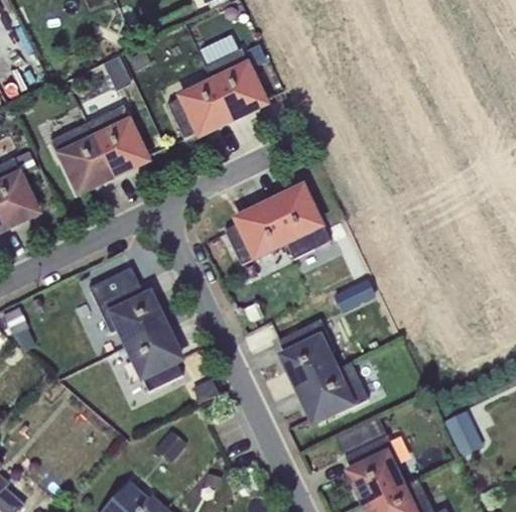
[(212,77),(232,119),(247,111),(246,108),(262,100),(239,49),(206,65),(212,77)]
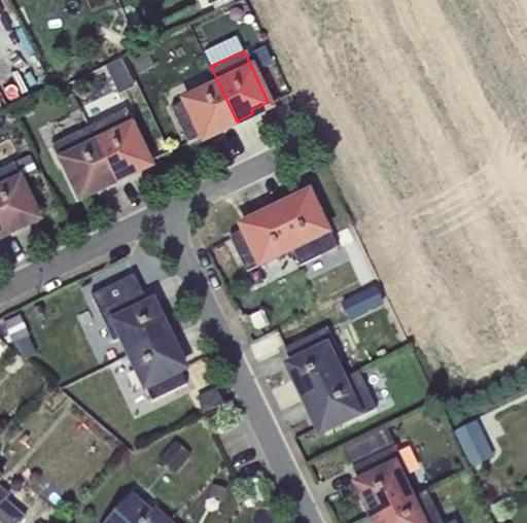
[(124,56),(105,65),(118,93),(136,84),(124,56)]
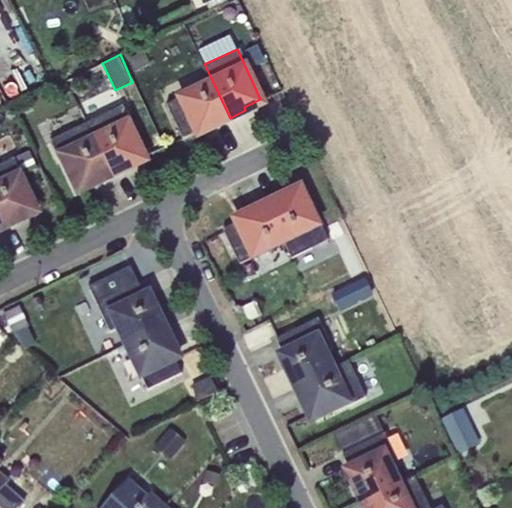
[(230,118),(210,76),(174,94),(176,97),(166,102),(182,136),(212,122),(214,126),(230,118)]
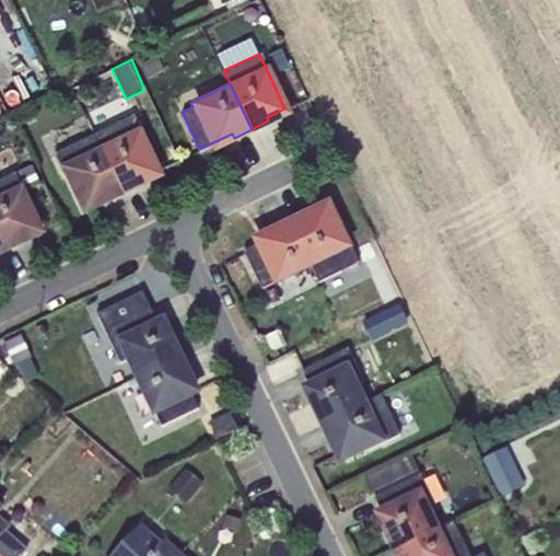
[(131,115),(95,132),(123,192),(140,183),(138,178),(158,169),(131,115)]
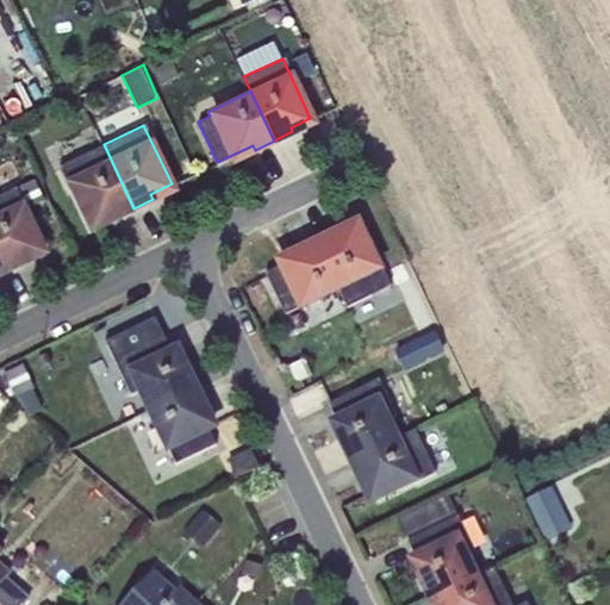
[(134,209),(104,144),(62,163),(91,223),(112,212),(114,217),(134,209)]
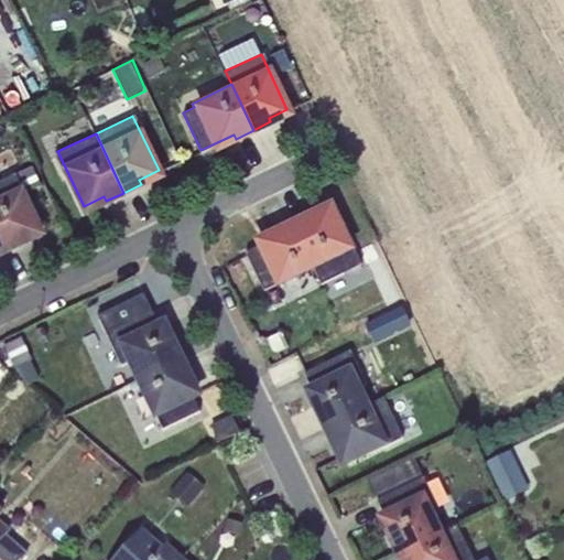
[(32,163),(13,173),(22,192),(41,183),(32,163)]
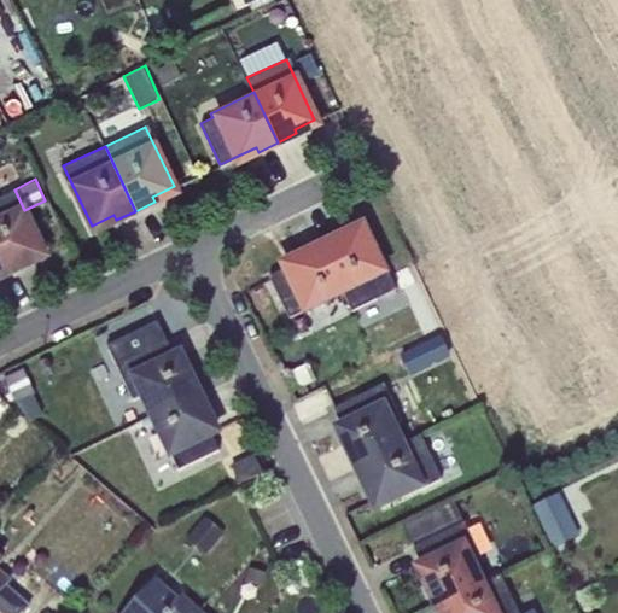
[(24,210),(15,190),(0,196),(0,263),(5,274),(23,264),(21,260),(42,249),(24,210)]
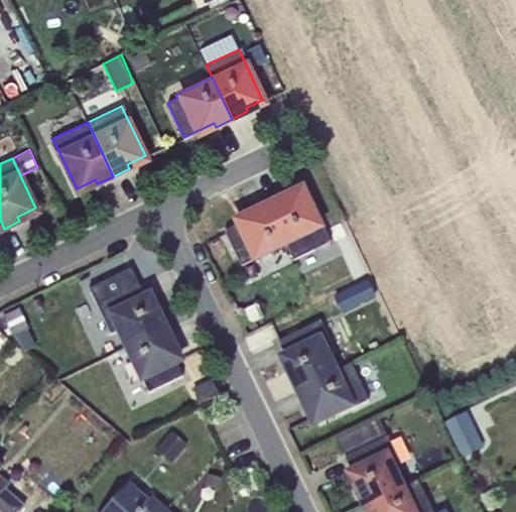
[(284,195),(268,203),(286,241),(294,257),(328,241),(304,190),(286,199),(284,195)]
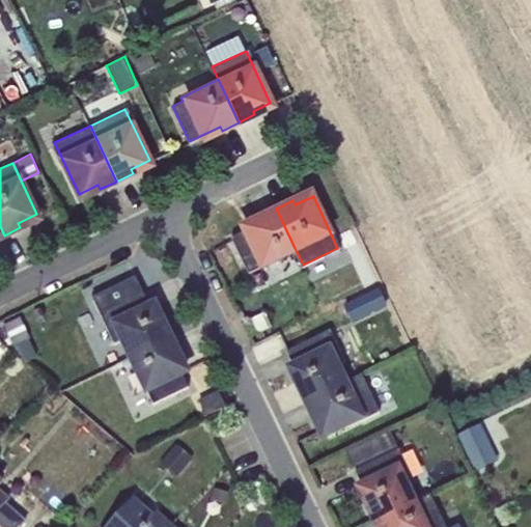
[(295,248),(276,209),(259,216),(261,220),(230,236),(248,271),(295,248)]
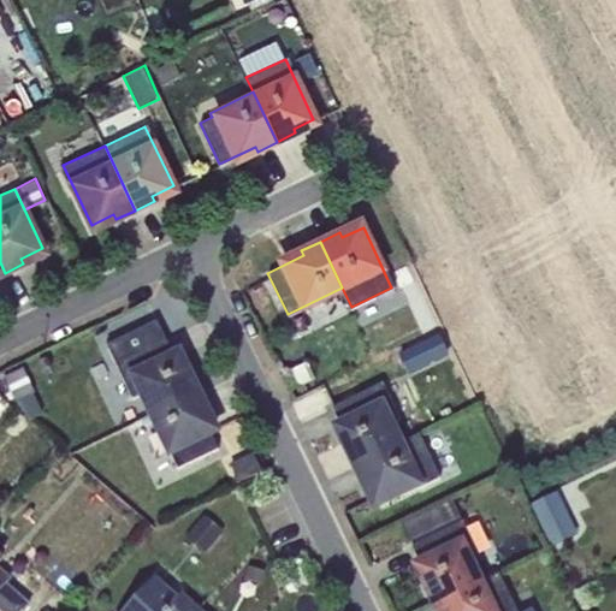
[(407,257),(389,267),(397,285),(415,276),(407,257)]
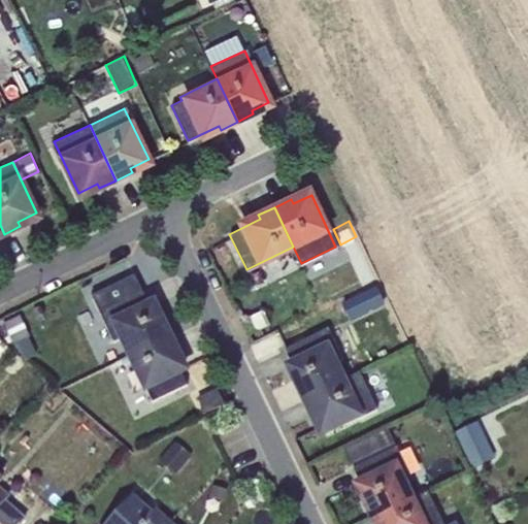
[(134,272),(91,293),(113,340),(119,337),(125,352),(168,331),(159,313),(155,315),(134,272)]
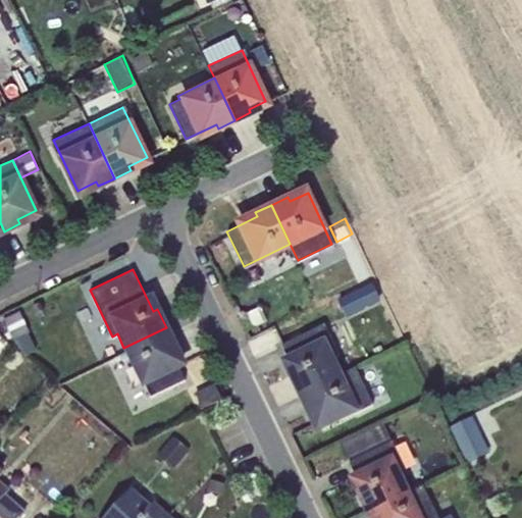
[(371,277),(348,288),(357,308),(379,296),(371,277)]
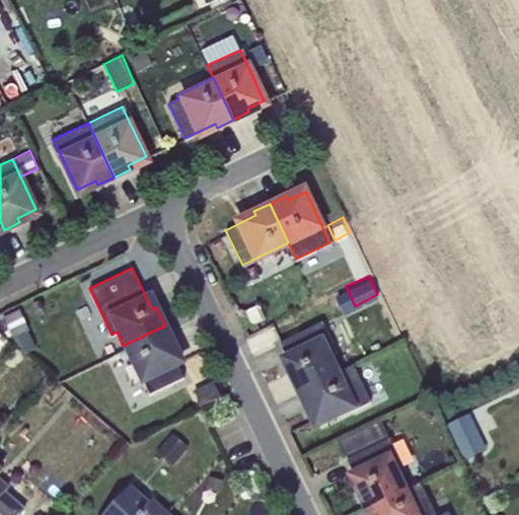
[(258,302),(243,309),(250,323),(266,315),(258,302)]
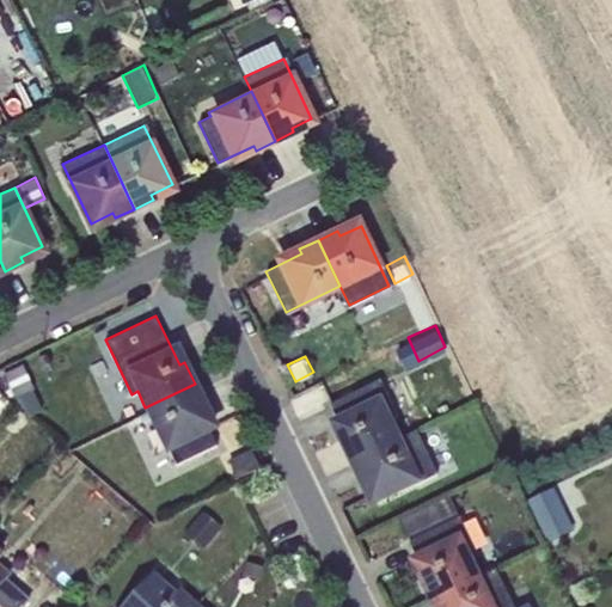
[(23,361),(4,371),(16,396),(17,394),(30,412),(42,408),(32,387),(35,386),(23,361)]
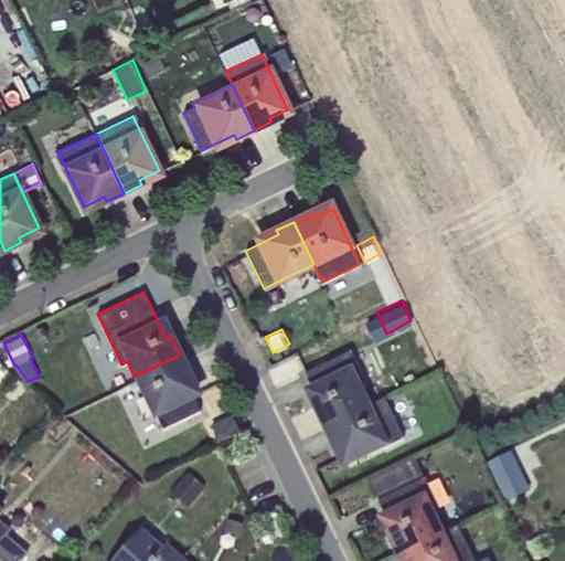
[(323,422),(372,402),(363,384),(366,382),(351,350),(304,371),(318,400),(313,402),(323,422)]
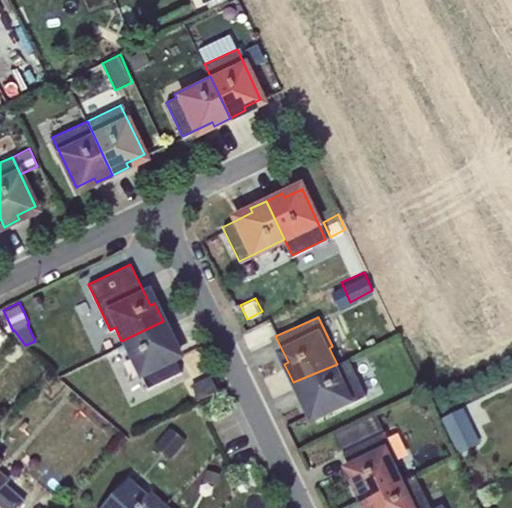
[(163,321),(121,341),(139,379),(143,377),(147,387),(182,371),(167,341),(171,339),(163,321)]
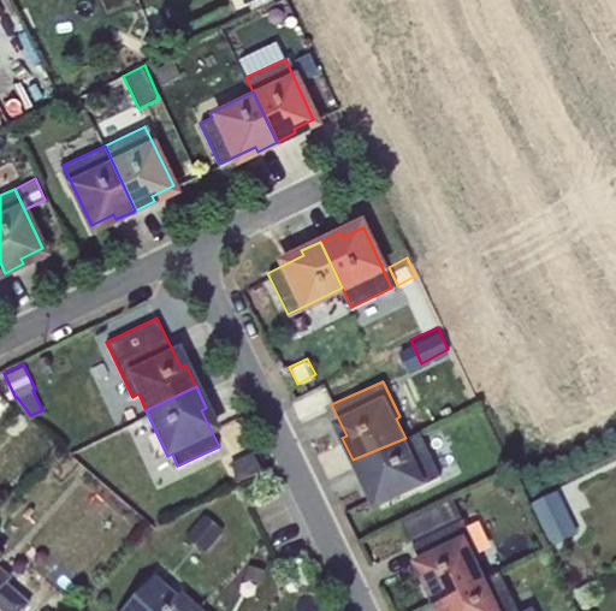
[(406,438),(353,460),(363,482),(368,480),(378,502),(439,476),(420,433),(406,438)]
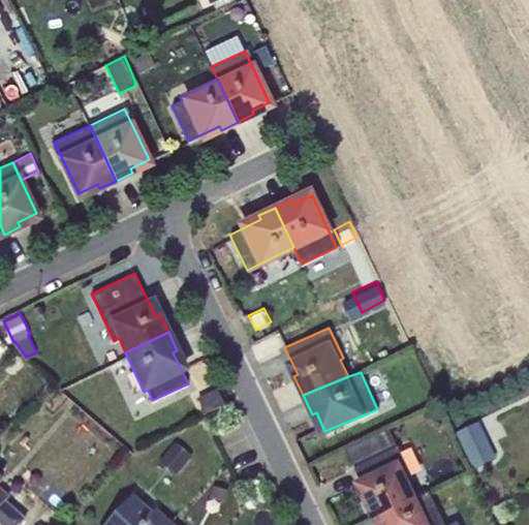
[(218,385),(197,395),(205,410),(225,401),(218,385)]
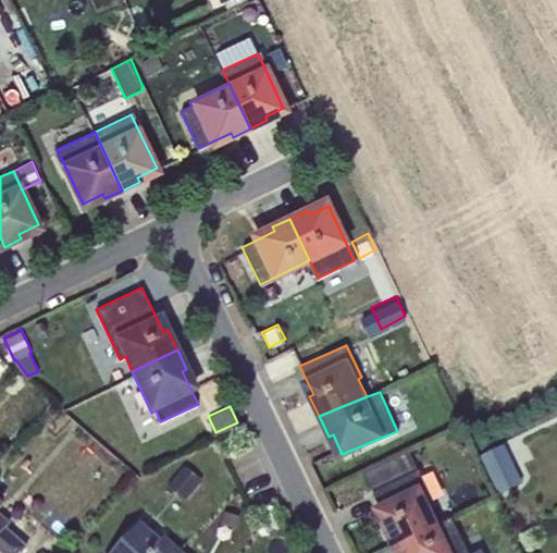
[(503,441),(479,453),(498,492),(522,480),(503,441)]
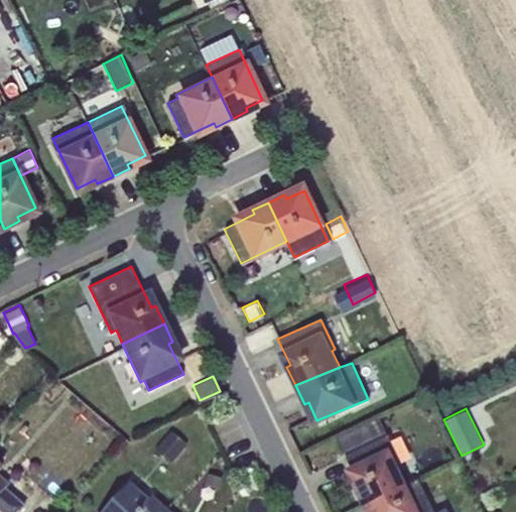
[(345,455),(368,443),(361,428),(338,438),(345,455)]
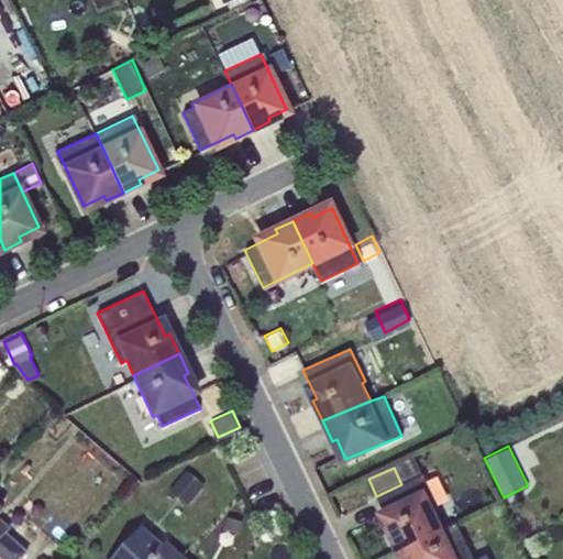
[(185,470),(170,486),(187,501),(202,484),(185,470)]
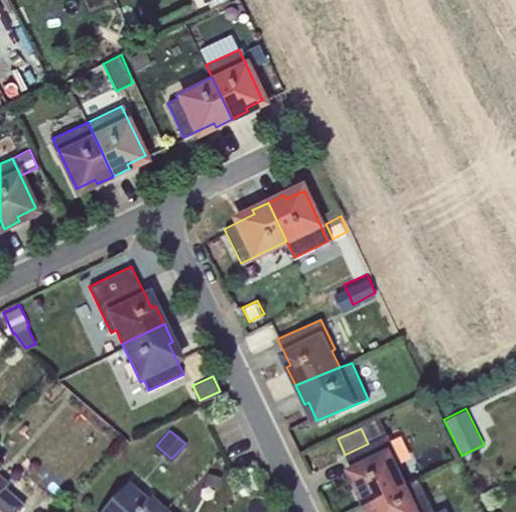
[(368,443),(345,455),(357,481),(353,483),(362,501),(407,482),(391,450),(394,449),(387,434),(368,443)]
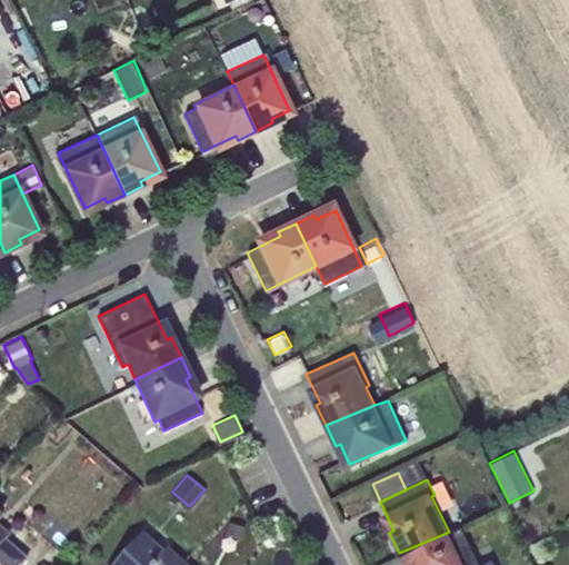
[(0,511),(0,561),(5,564),(18,564),(27,555),(6,536),(10,532),(0,522),(0,517),(0,518),(3,514),(0,511)]
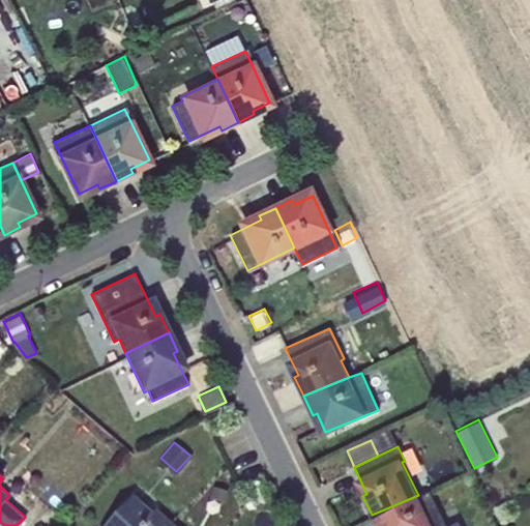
[(418,495),(372,515),(377,525),(460,525),(459,522),(449,525),(445,525),(429,491),(418,495)]
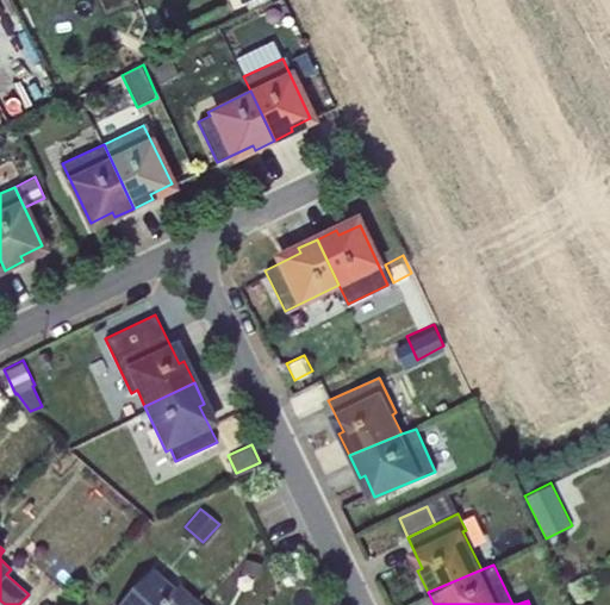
[(191,604),(197,599),(179,582),(175,587),(154,567),(118,604),(191,604)]
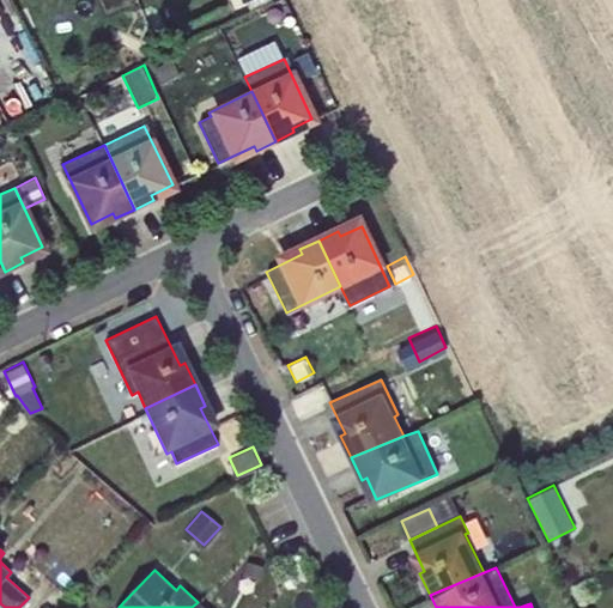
All buildings are outlined.
